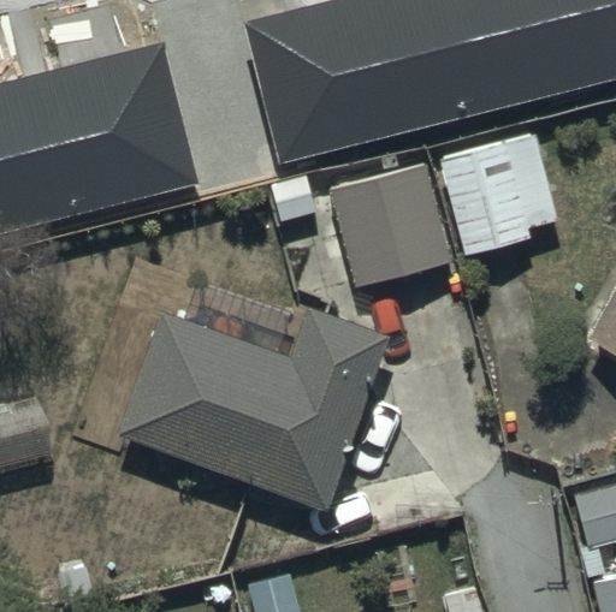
[(615,0),(356,0),(244,29),(279,166),(615,81),(615,0)]
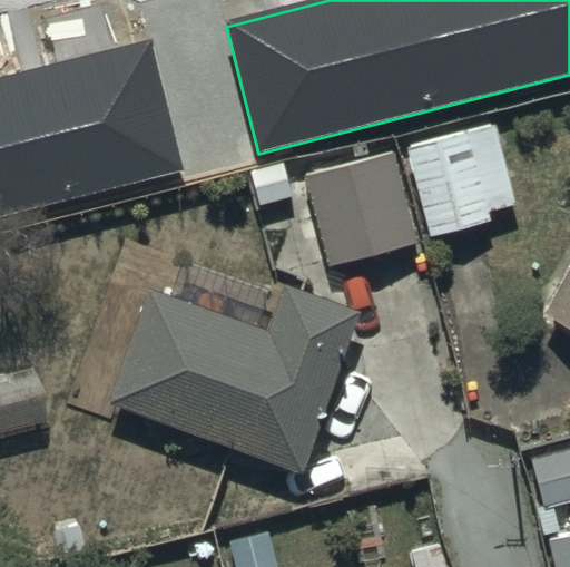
[(151,41),(0,79),(0,218),(185,173),(151,41)]
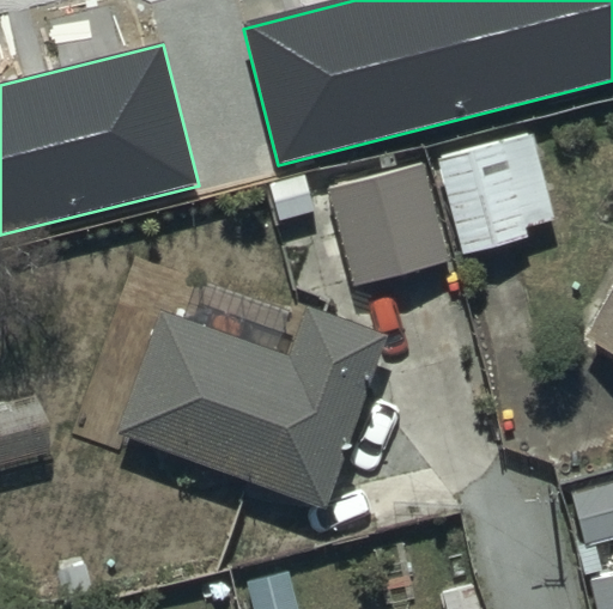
[(527,131),(435,157),(462,254),(526,236),(523,226),(552,218),(527,131)]
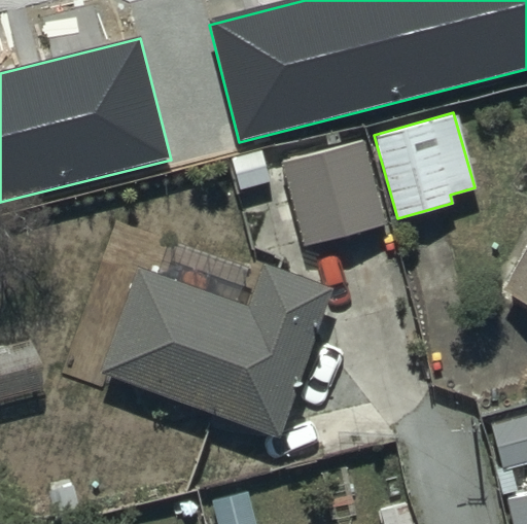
[(280,161),(303,245),(386,223),(363,138),(280,161)]
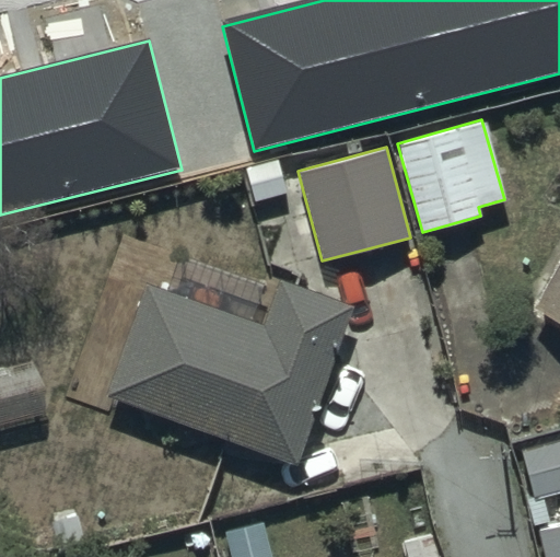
[(559,320),(559,258),(534,305),(559,320)]
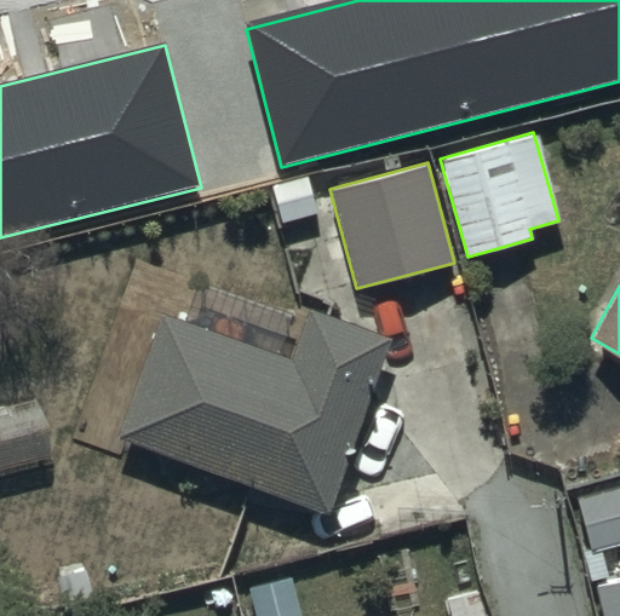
[(237,339),(181,318),(162,312),(116,435),(323,511),(388,337),(308,308),(288,358),(237,339)]
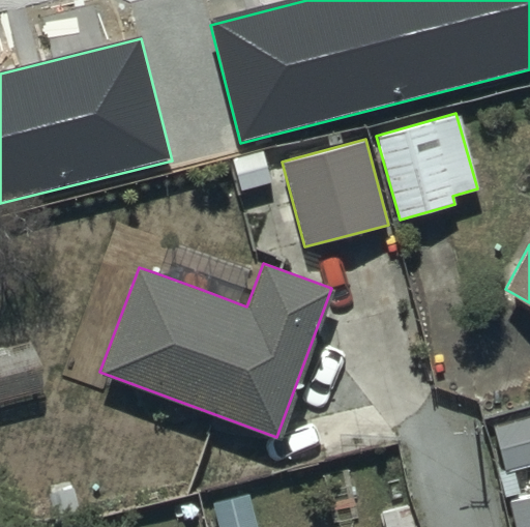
[(31,338),(0,344),(0,404),(45,393),(31,338)]
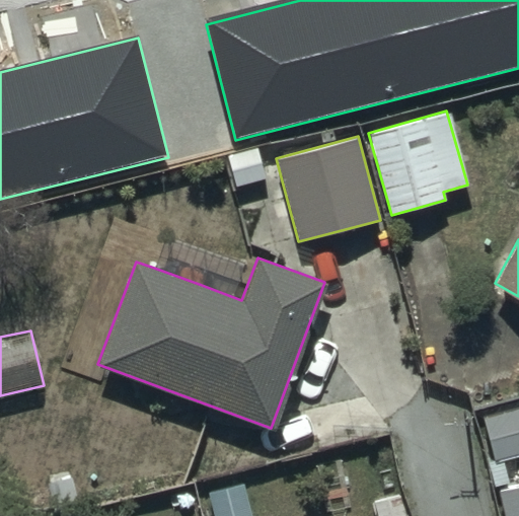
[(518,515),(518,403),(479,414),(503,515),(518,515)]
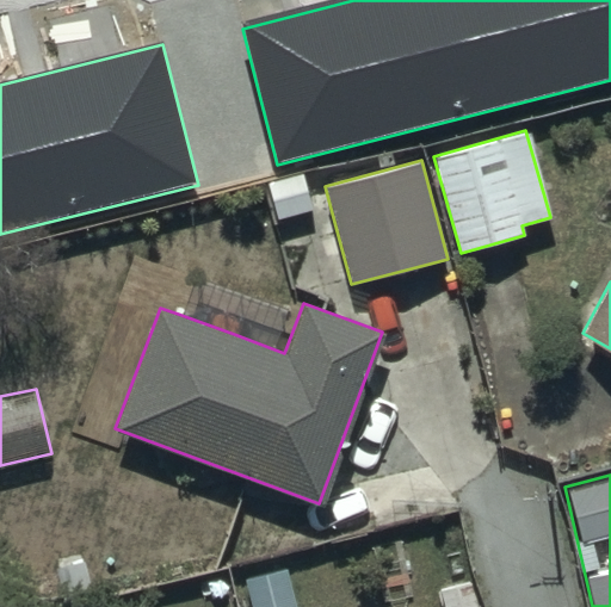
All buildings are outlined.
